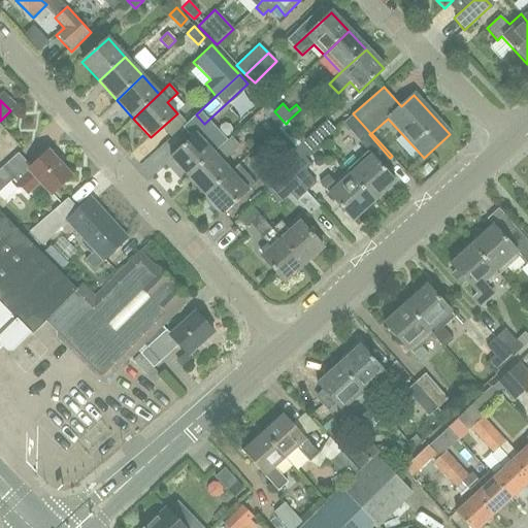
[(286,124),(274,111),(269,117),(279,127),(277,130),(286,124)]
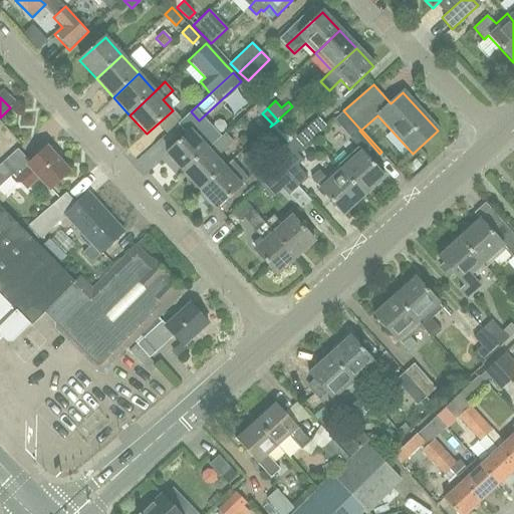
[(333,119),(351,139),(359,131),(342,111),(333,119)]
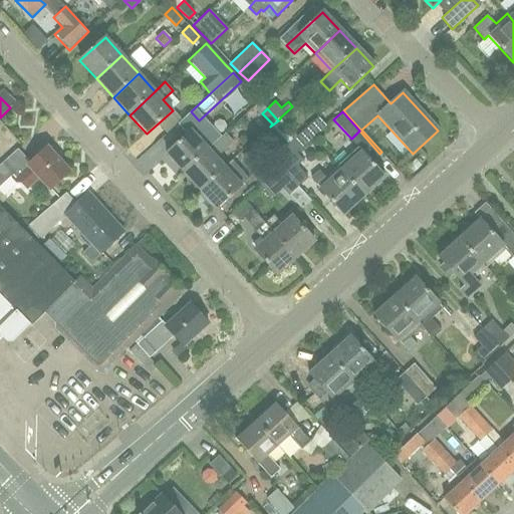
[(280,118),(278,120),(303,149),(327,125),(317,115),(297,136),(280,118)]
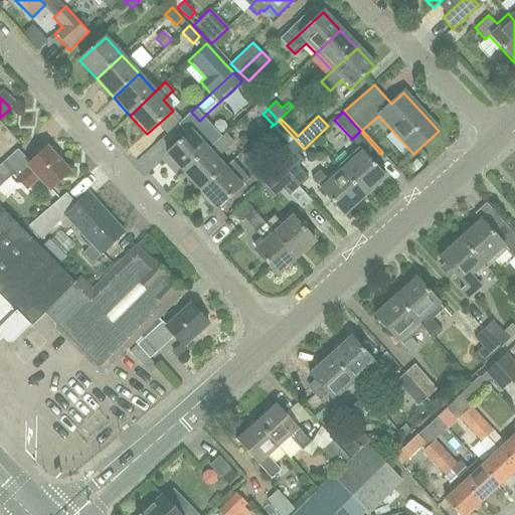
[(279,121),(271,127),(287,144),(253,176),(264,187),(283,169),(299,154),(304,149),(279,121)]
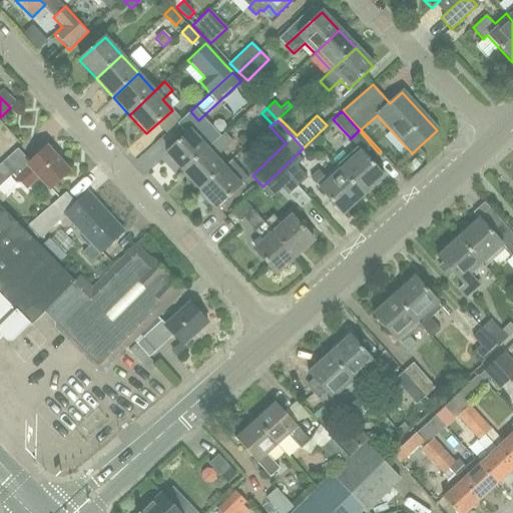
[(199,122),(191,130),(190,130),(165,153),(182,172),(226,133),(224,132),(216,139),(199,122)]
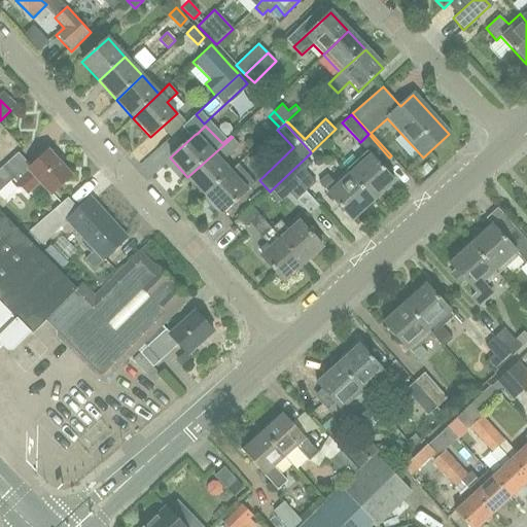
[(240,145),(233,137),(187,177),(205,196),(239,165),(239,164),(231,171),(222,163),(240,145)]
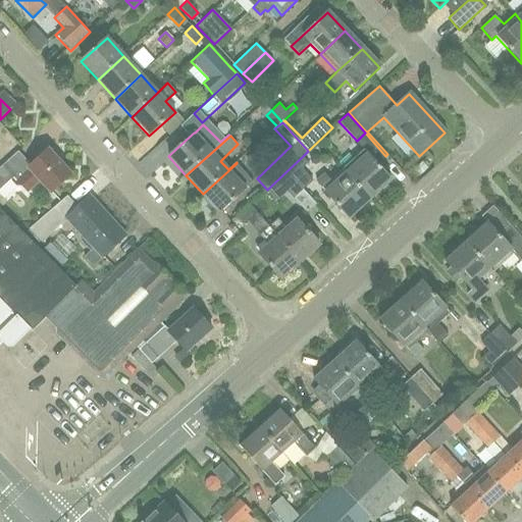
[(369,201),(390,181),(364,150),(342,170),(369,201)]
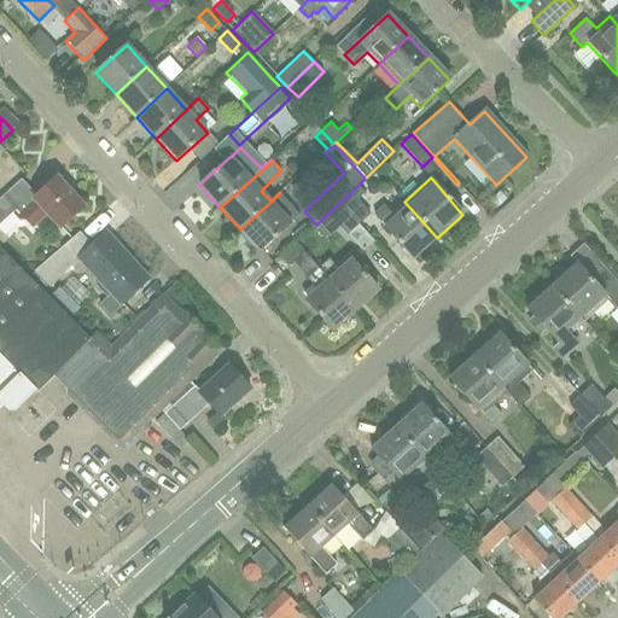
[(38,196),(34,192),(17,208),(15,210),(16,210),(33,228),(47,215),(59,228),(82,208),(56,179),(38,196)]
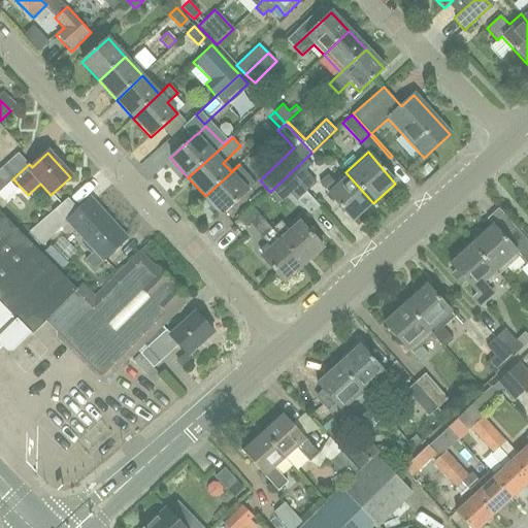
[(312,164),(306,158),(290,173),(306,192),(318,182),(306,170),(312,164)]
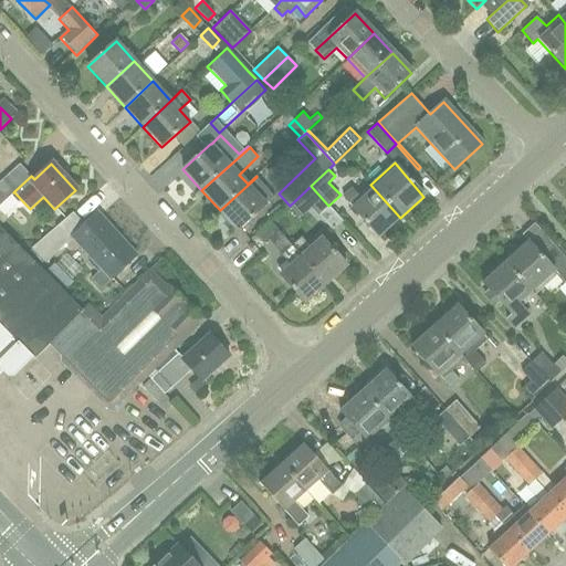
[(454,190),(463,181),(457,175),(448,184),(454,190)]
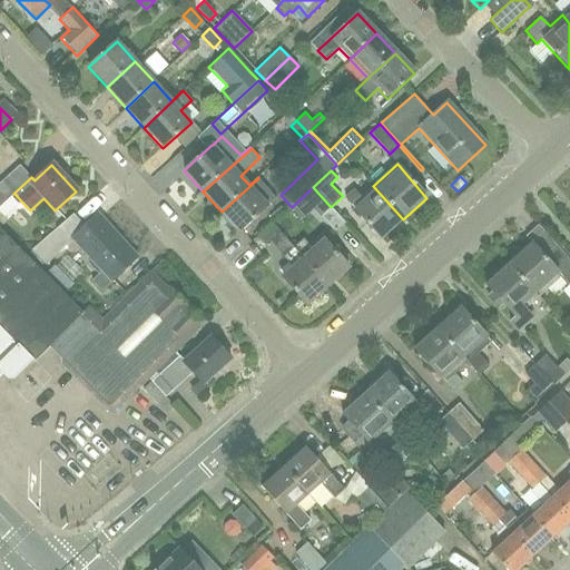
[(277,198),(258,178),(222,212),(241,233),(268,206),(277,198)]
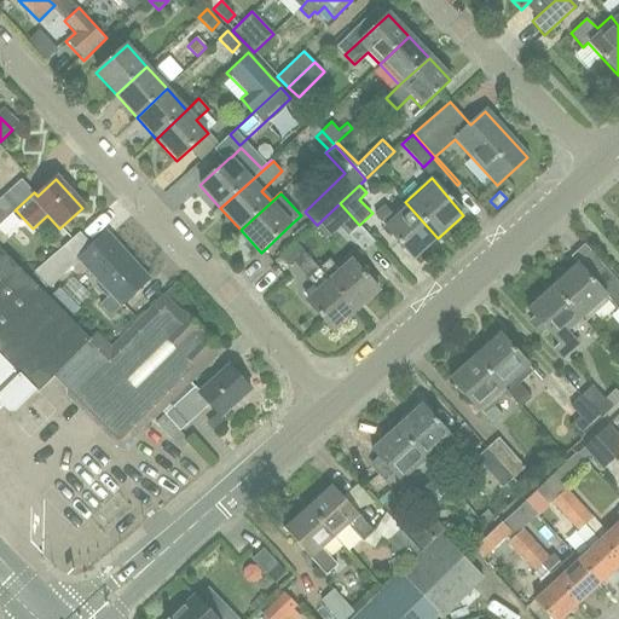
[(0,224),(15,210),(17,208),(4,195),(0,197),(0,224)]
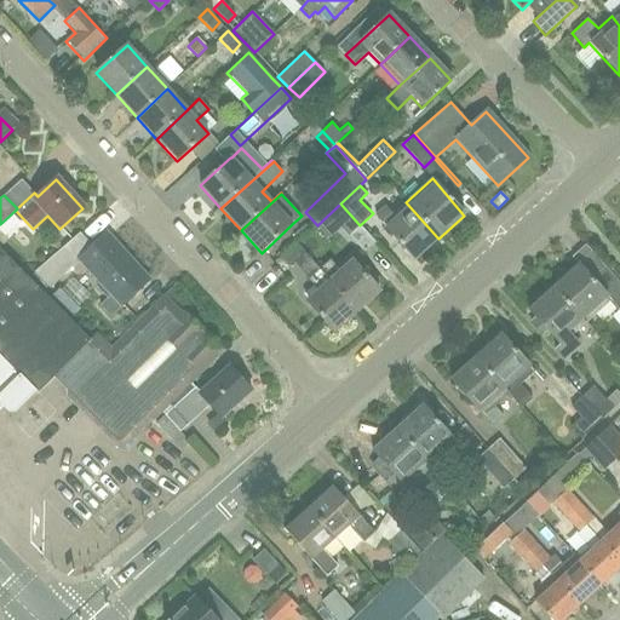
[(438,239),(406,202),(382,224),(414,260),(438,239)]
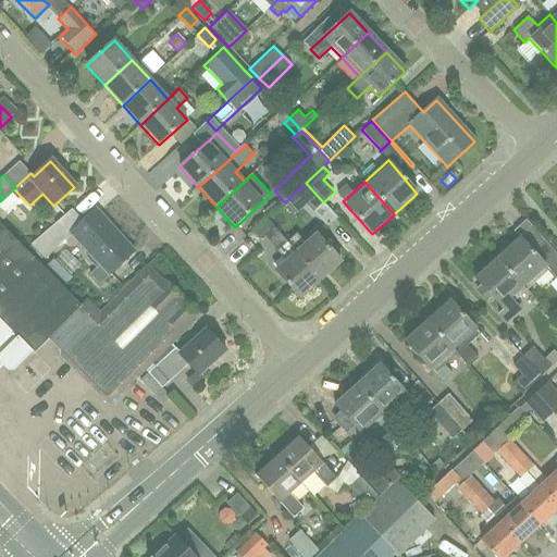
[(323,202),(306,183),(285,202),(296,213),(306,205),(313,212),(323,202)]
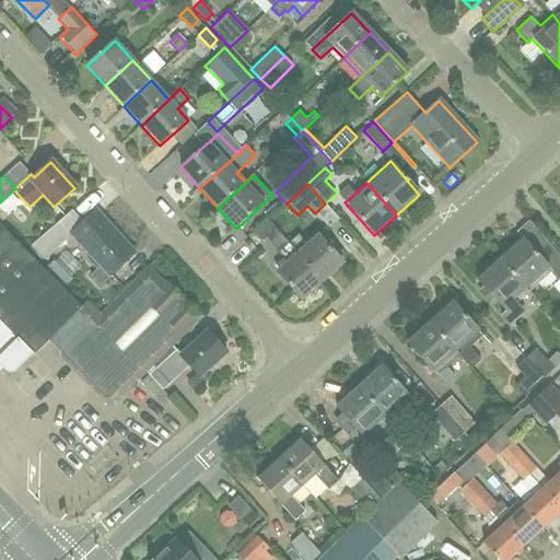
[(94,212),(70,234),(90,255),(85,258),(96,269),(90,276),(100,287),(109,277),(108,277),(133,254),(94,212)]
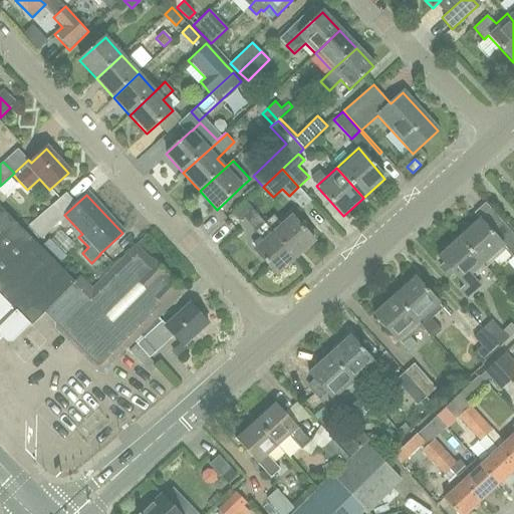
[(244,200),(232,212),(241,222),(254,211),(244,200)]
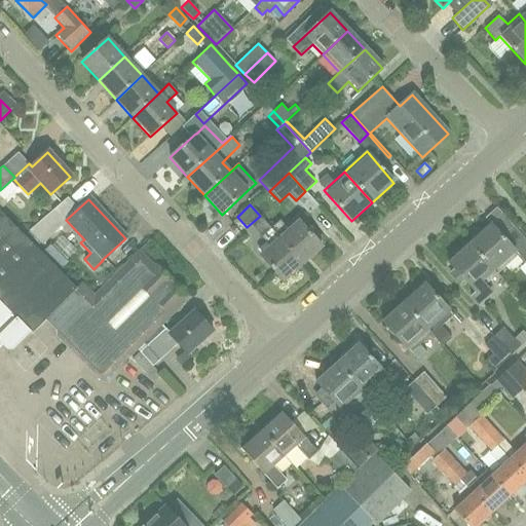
[(41,243),(64,223),(52,210),(28,232),(39,243),(41,242),(41,243)]
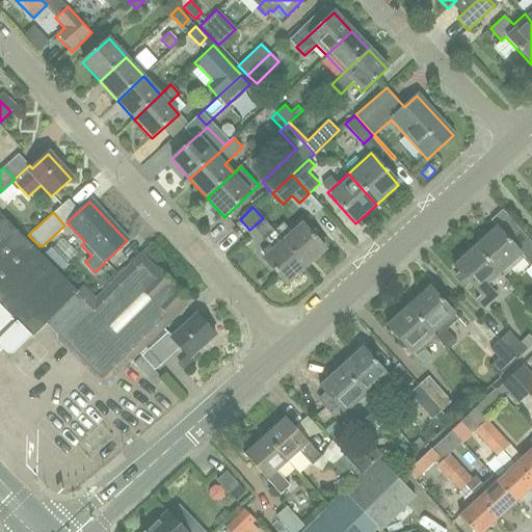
[(40,246),(28,235),(23,239),(0,216),(0,349),(1,351),(3,349),(7,353),(14,353),(31,336),(33,338),(47,324),(47,325),(52,324),(57,330),(57,336),(107,384),(190,301),(158,269),(156,271),(140,256),(95,301),(81,288),(76,292),(35,251),(40,246)]
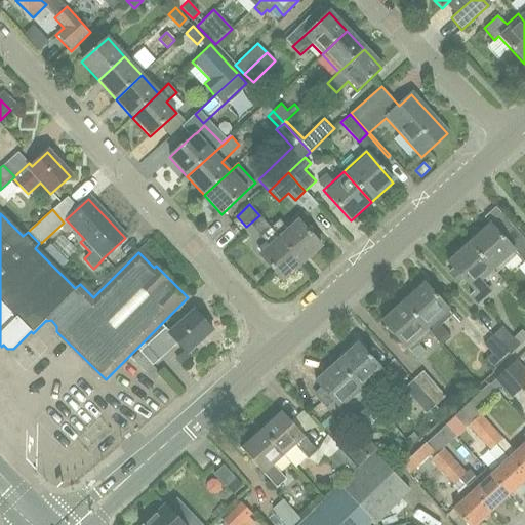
[(280,218),(269,229),(301,265),(321,247),(298,223),(290,231),(280,218)]
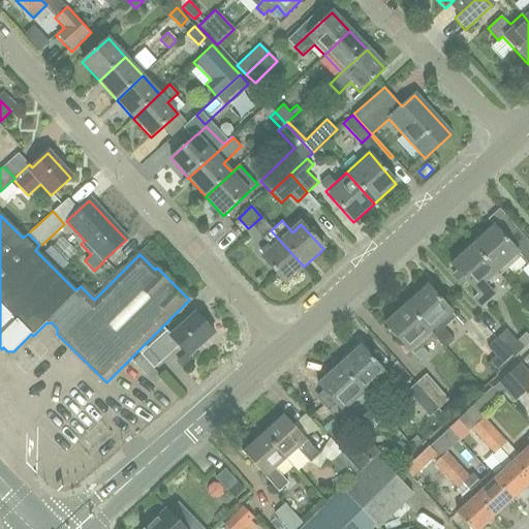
[(494,225),(471,245),(499,276),(521,256),(527,263),(528,261),(528,242),(516,227),(504,238),(494,225)]
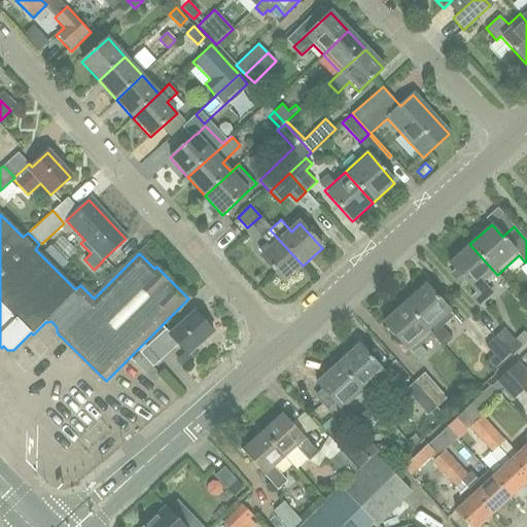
[(261,237),(272,249),(261,258),(283,283),(303,266),(270,230),(261,237)]
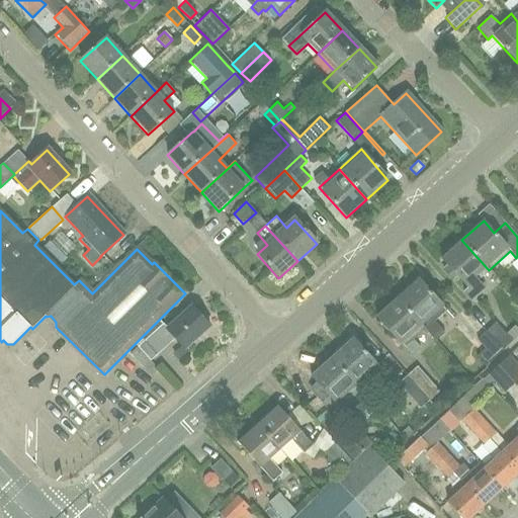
[(489,270),(461,240),(441,258),(465,286),(461,290),(472,303),(487,288),(479,280),(489,270)]
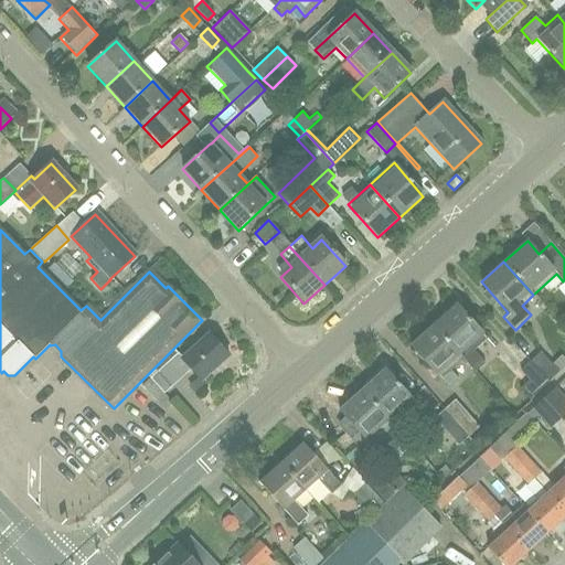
[(455,305),(433,324),(464,360),(476,373),(486,363),(475,350),(486,340),(455,305)]
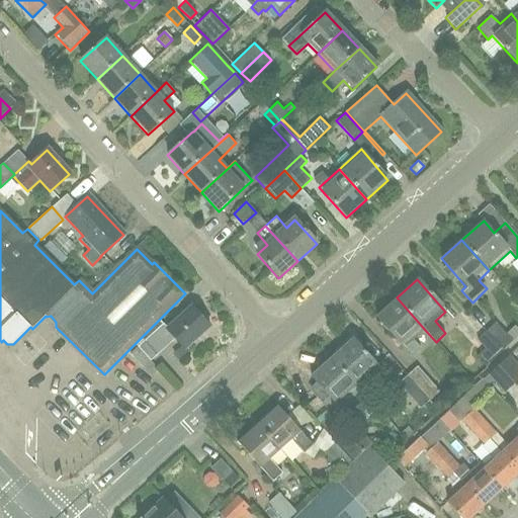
[(425,330),(397,297),(375,317),(404,349),(405,348),(411,355),(421,347),(414,340),(425,330)]
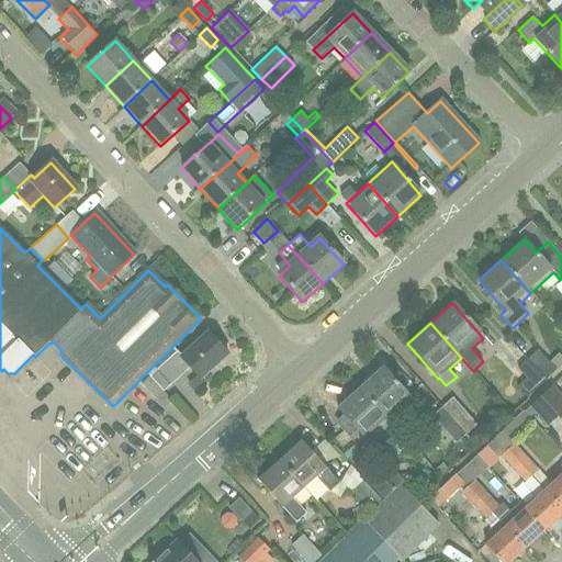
[(164,391),(190,368),(200,379),(227,355),(208,334),(182,356),(173,348),(147,374),(149,377),(141,384),(154,400),(156,397),(165,407),(172,401),(164,391)]
